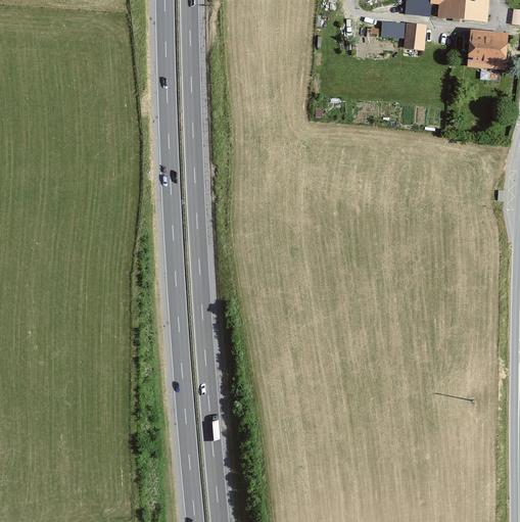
[(427,16),(427,0),(407,0),(406,14),(427,16)]
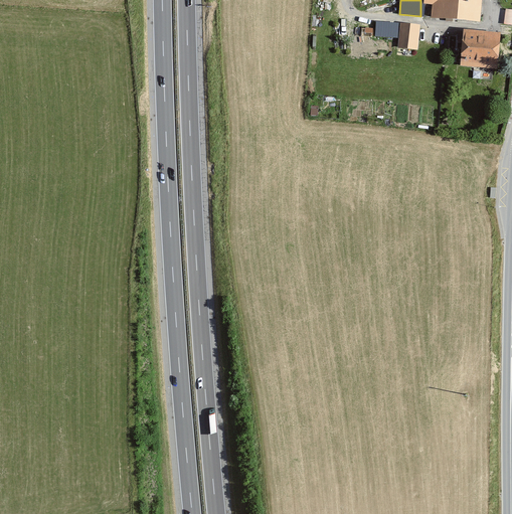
[(432,18),(481,21),(482,0),(422,0),(422,3),(433,4),(432,18)]
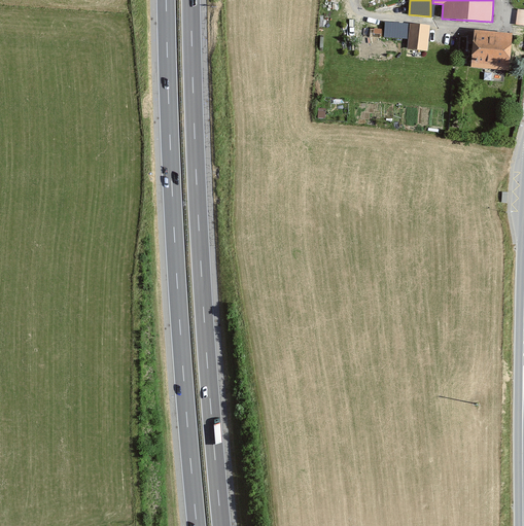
[(406,33),(407,22),(388,21),(387,32),(406,33)]
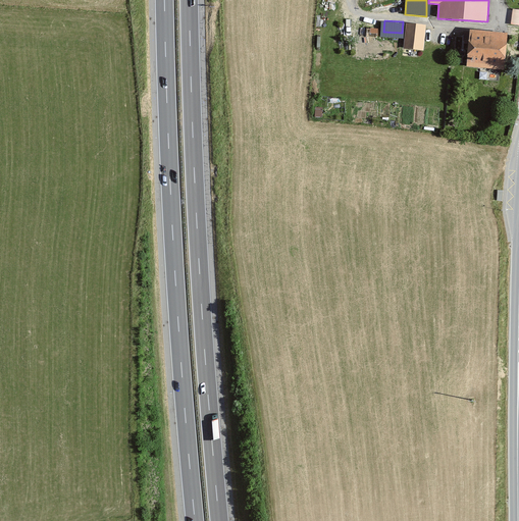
[(423,49),(426,27),(407,23),(404,47),(423,49)]
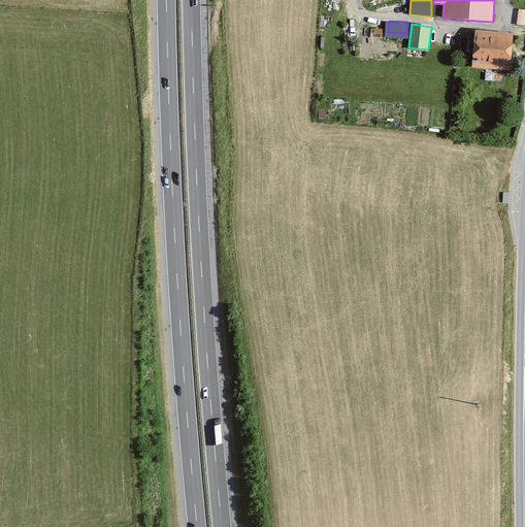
[(380,39),(380,30),(370,30),(370,39),(380,39)]
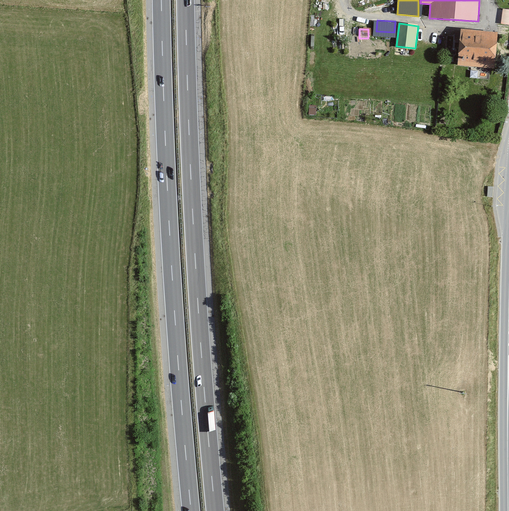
[(492,68),(495,33),(460,30),(457,65),(492,68)]
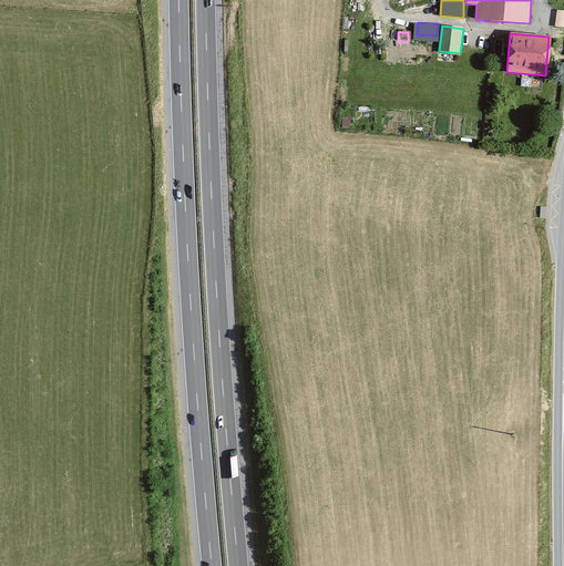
All buildings are outlined.
